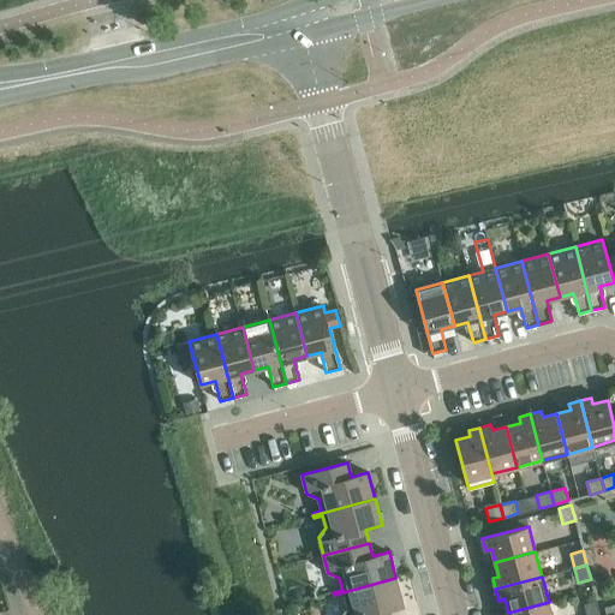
[(395,578),(334,595),(334,597),(344,595),(347,607),(340,614),(388,614),(387,609),(402,604),(395,578)]
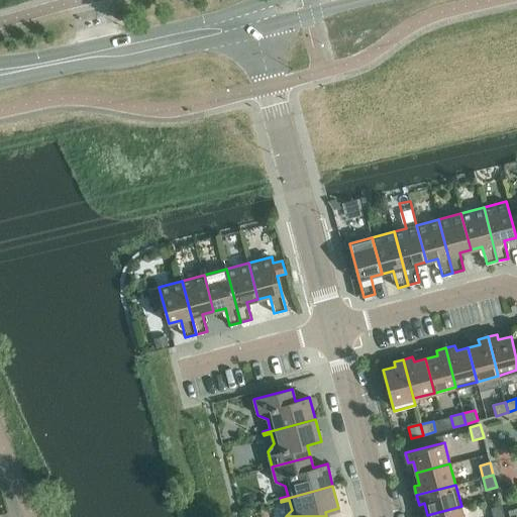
[(491,508),(493,516),(503,516),(505,516),(501,505),(491,508)]
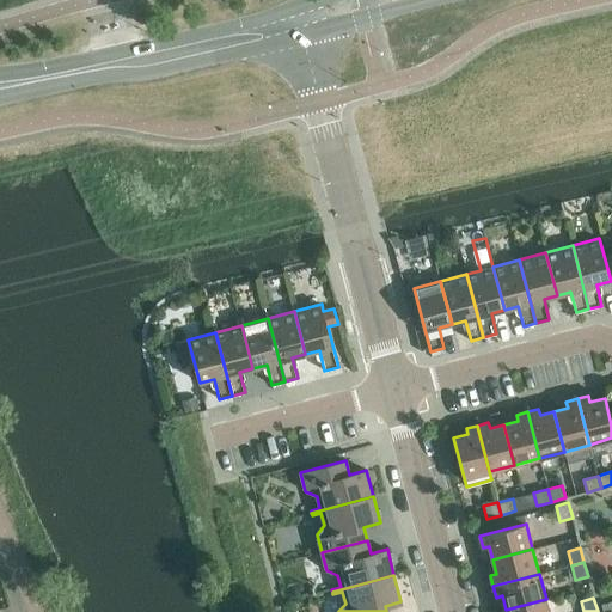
[(549,611),(546,599),(506,610),(506,611),(549,611)]
